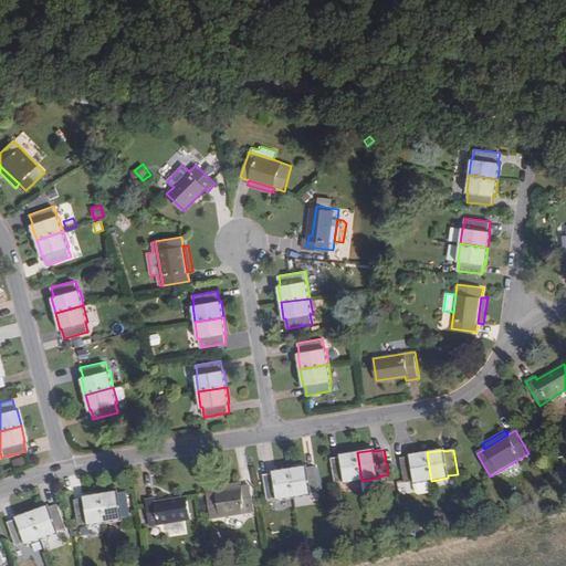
[(341,457),(331,459),(335,483),(345,482),(345,483),(362,481),(357,452),(341,456),(341,457)]
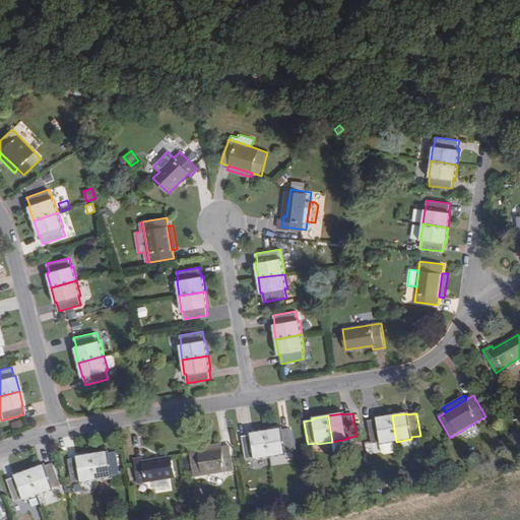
[(381,444),(396,442),(392,415),(377,418),(377,419),(368,421),(372,444),(381,443),(381,444)]
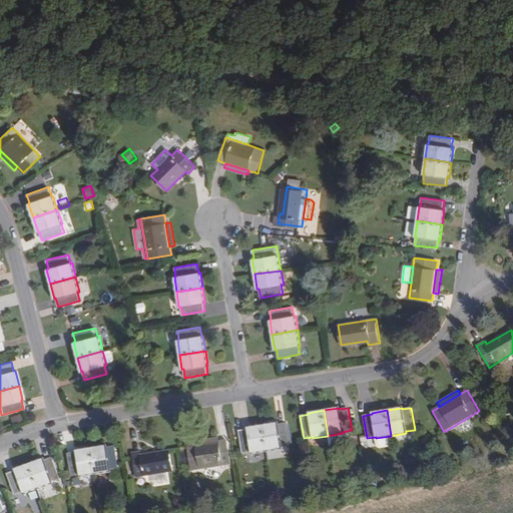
[(278,424),(278,423),(263,425),(267,451),(282,449),(282,447),(290,446),(287,423),(278,424)]
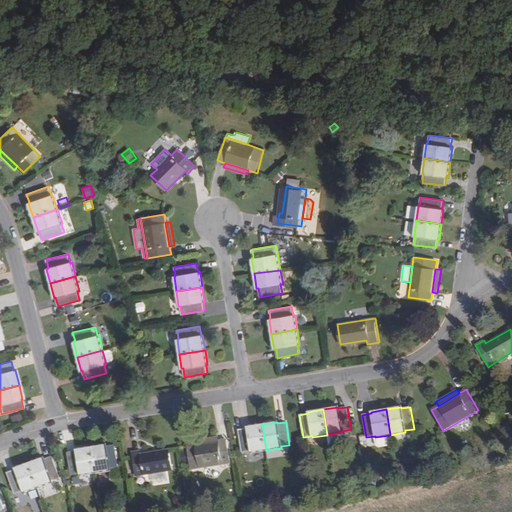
[(251,452),(266,450),(262,424),(247,427),(247,428),(238,430),(242,452),(251,451),(251,452)]
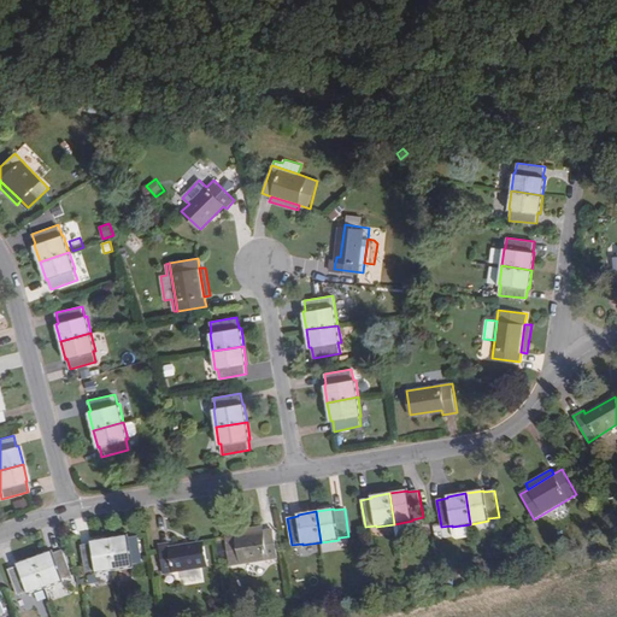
[(413,533),(412,521),(394,524),(397,536),(413,533)]
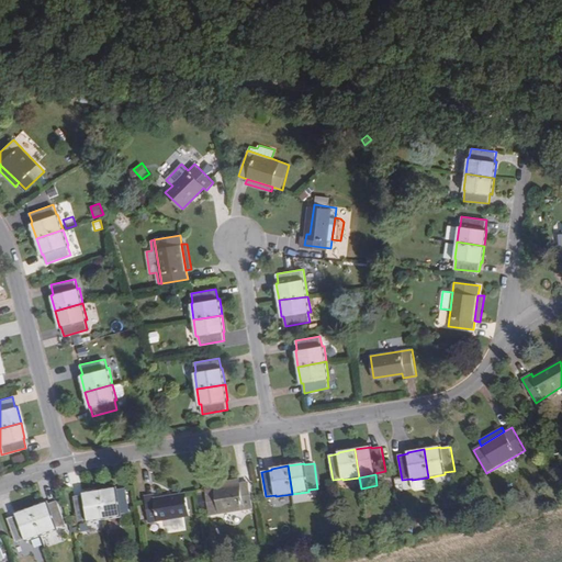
[(430,489),(428,478),(412,480),(414,487),(416,491),(430,489)]
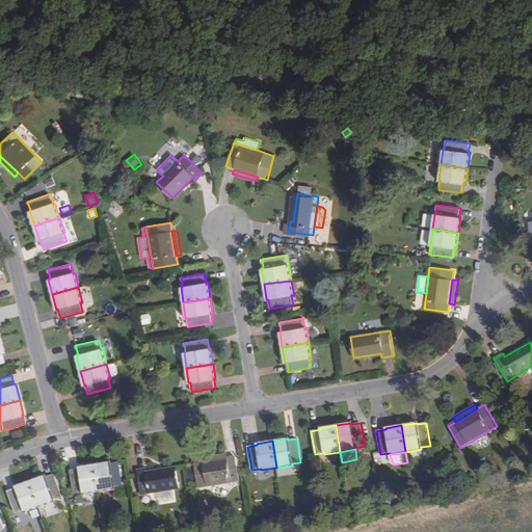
[(227,453),(203,457),(204,461),(228,458),(227,453)]
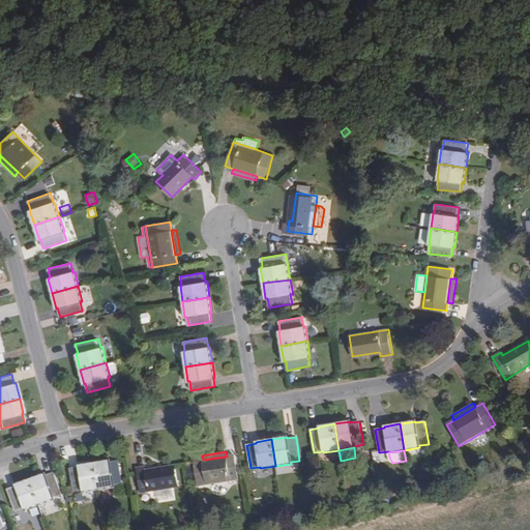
[(235,455),(227,457),(203,460),(194,462),(198,487),(239,479),(235,455)]
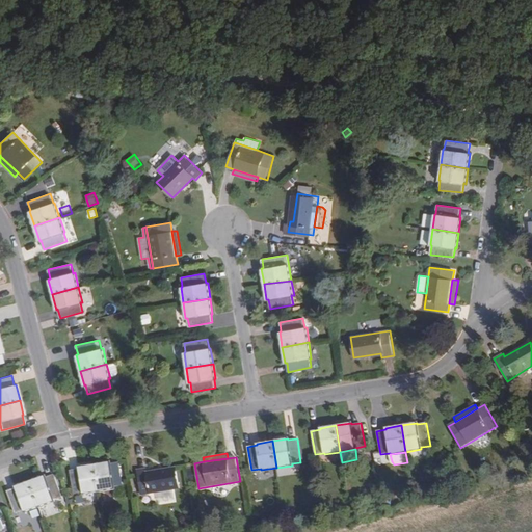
[(109,463),(109,462),(96,464),(100,491),(113,488),(113,487),(124,486),(118,462),(109,463)]
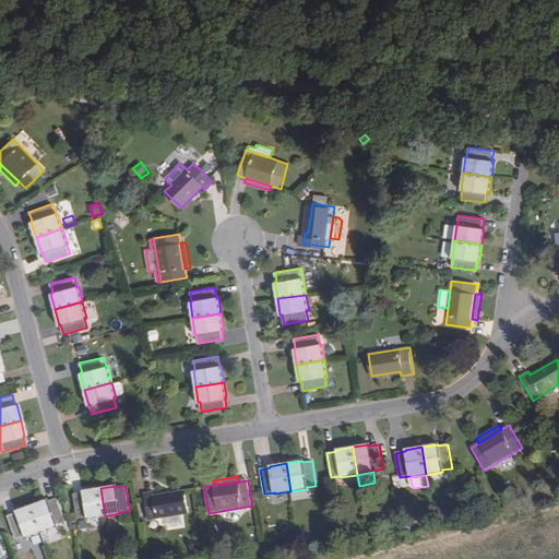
[(83,492),(73,495),(78,519),(87,518),(87,519),(105,516),(100,488),(82,491),(83,492)]
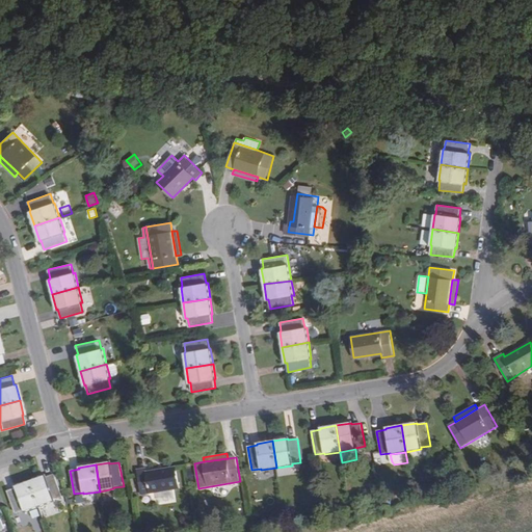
[(292,466),(277,468),(280,476),(294,474),(292,466)]
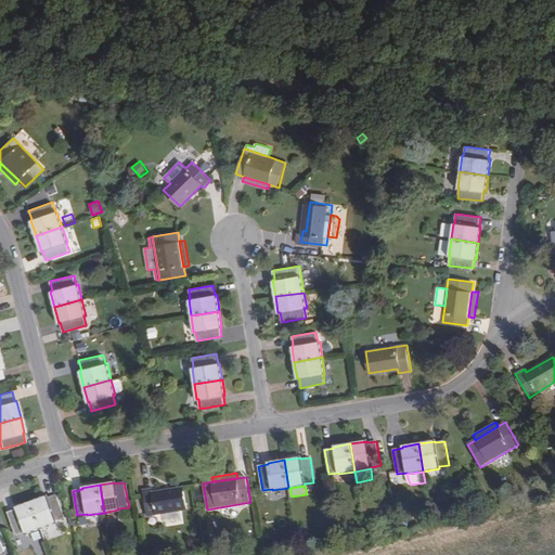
[(153,489),(142,491),(146,517),(186,510),(183,488),(154,492),(153,489)]
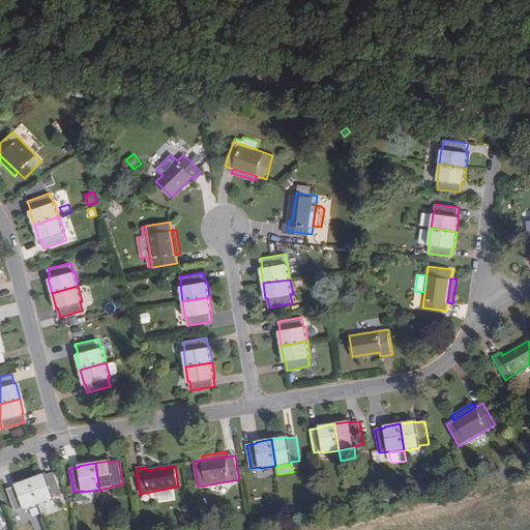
[(45,476),(45,474),(30,479),(39,504),(54,499),(53,498),(62,495),(54,472),(45,476)]
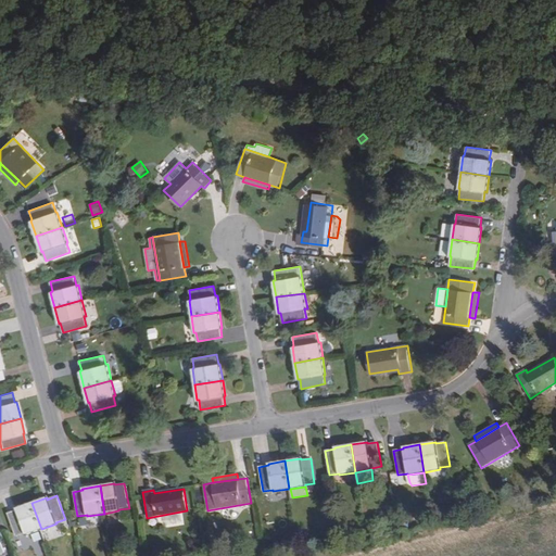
[(26,534),(41,529),(32,503),(16,509),(16,510),(8,514),(16,536),(25,533),(26,534)]
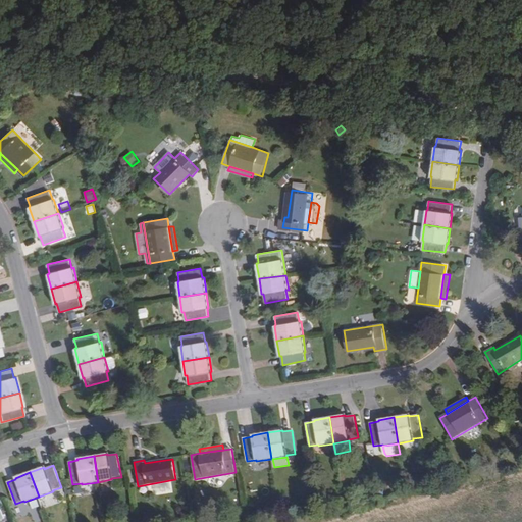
All buildings are outlined.
